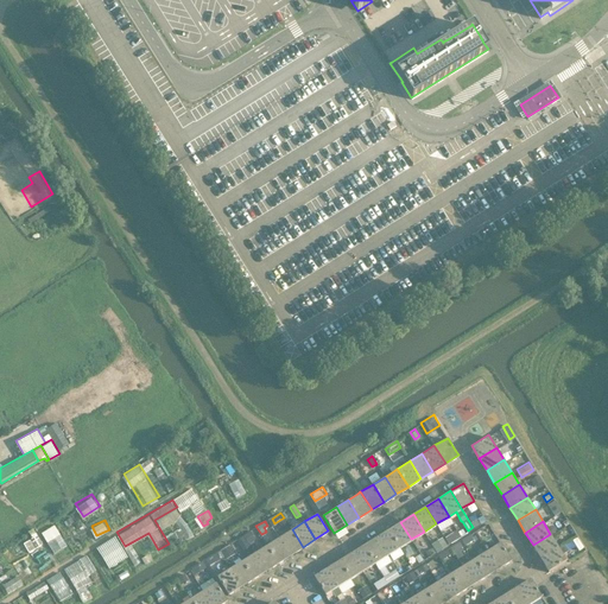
[(411,539),(400,522),(388,529),(399,547),(411,539)]
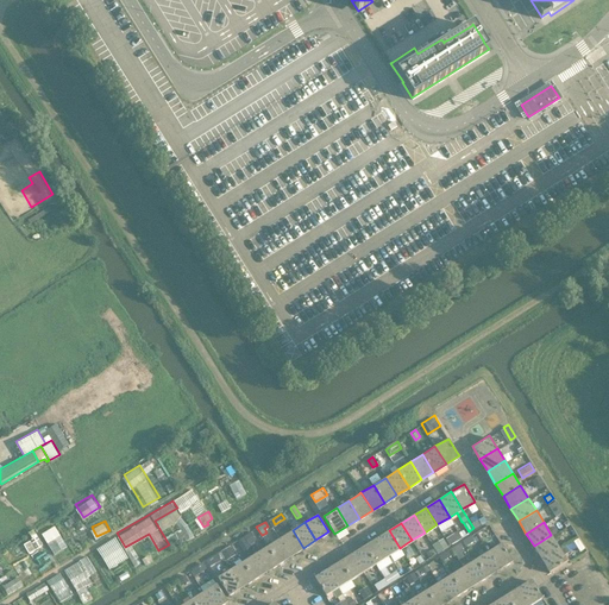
[(41,530),(48,542),(55,539),(48,527),(41,530)]
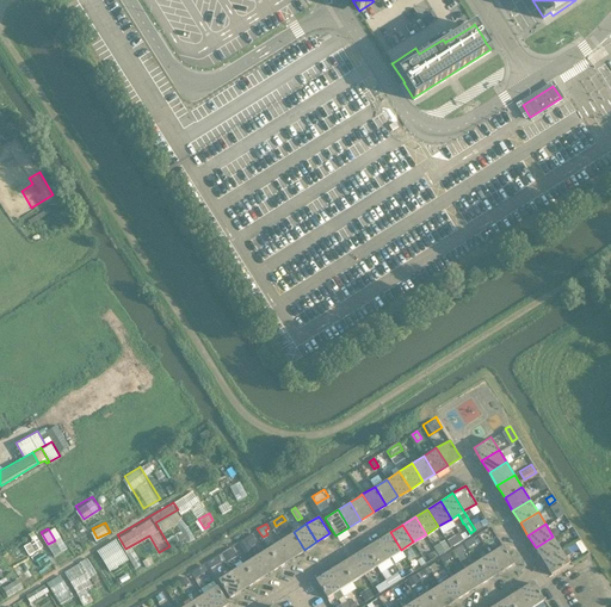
[(171,547),(185,538),(181,531),(166,540),(171,547)]
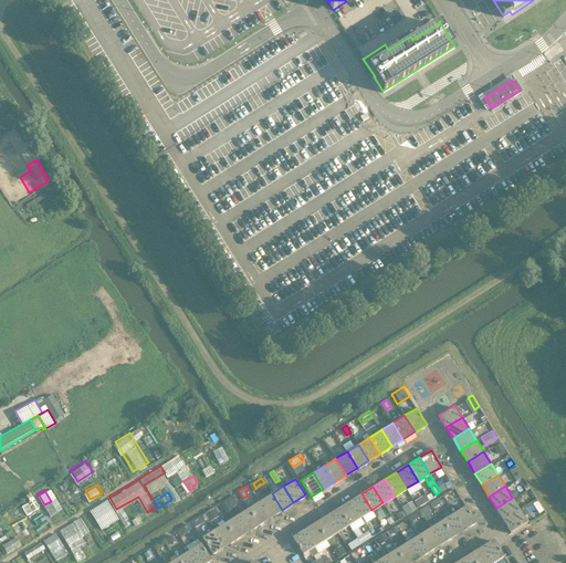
[(417,506),(429,498),(425,492),(413,499),(417,506)]
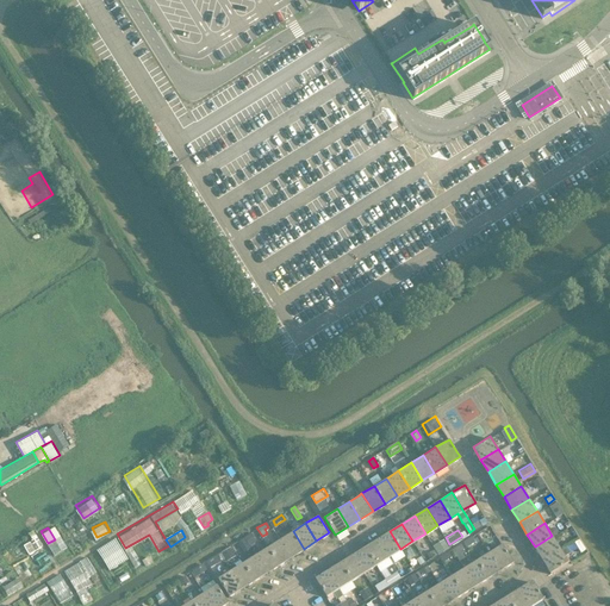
[(304,549),(293,531),(280,538),(291,556),(304,549)]
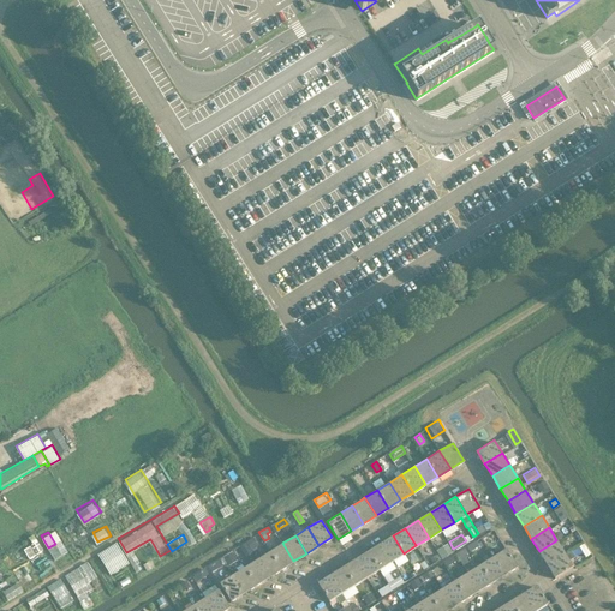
[(404,553),(393,535),(381,543),(392,561),(395,558),(404,553)]
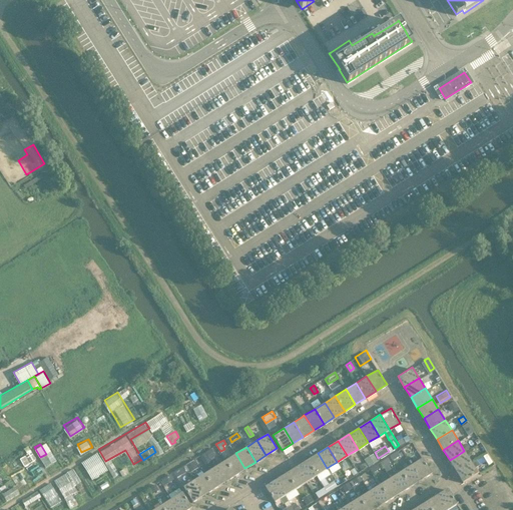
[(211,449),(206,452),(209,457),(214,454),(211,449)]
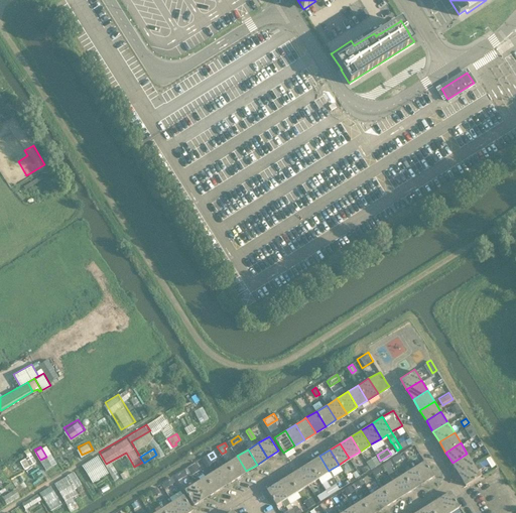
[(25,456),(29,464),(35,460),(31,453),(25,456)]
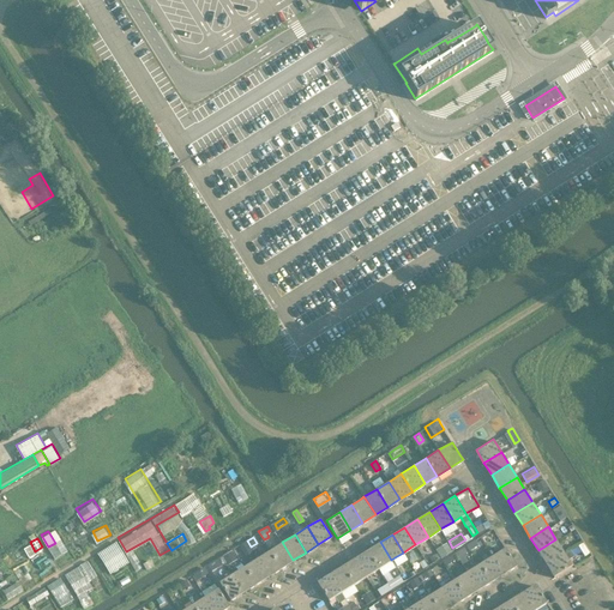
[(480,544),(476,539),(476,538),(468,544),(471,549),(480,544)]
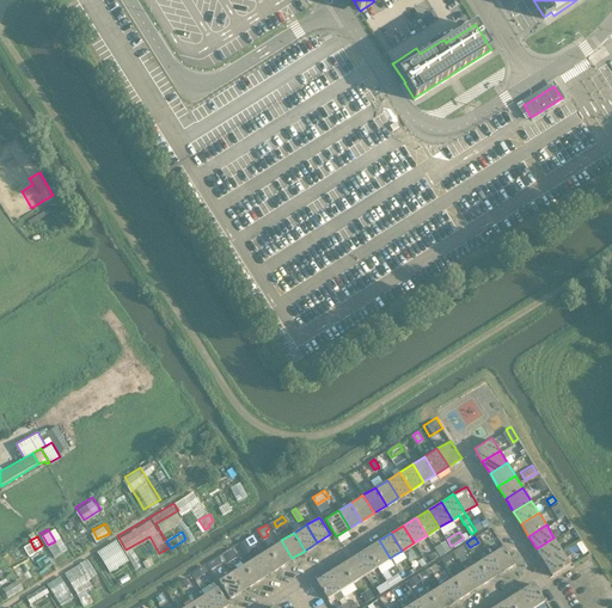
[(245,538),(238,541),(243,548),(250,545),(246,539),(245,538)]
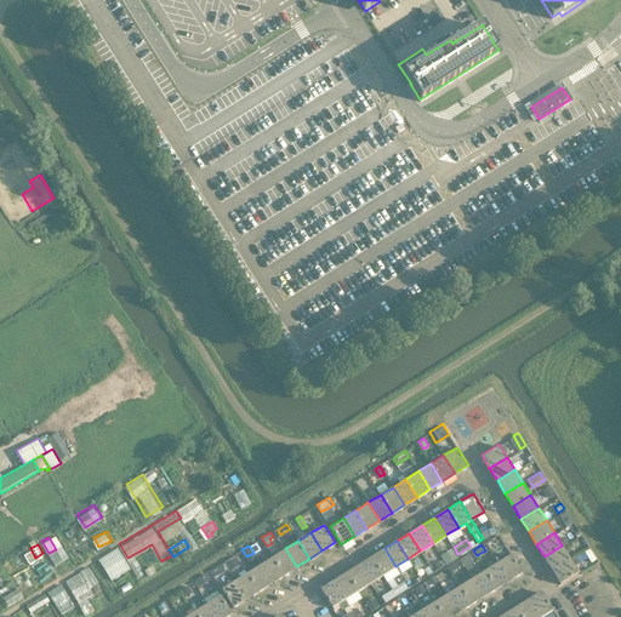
[(451,546),(439,553),(445,563),(456,555),(451,546)]
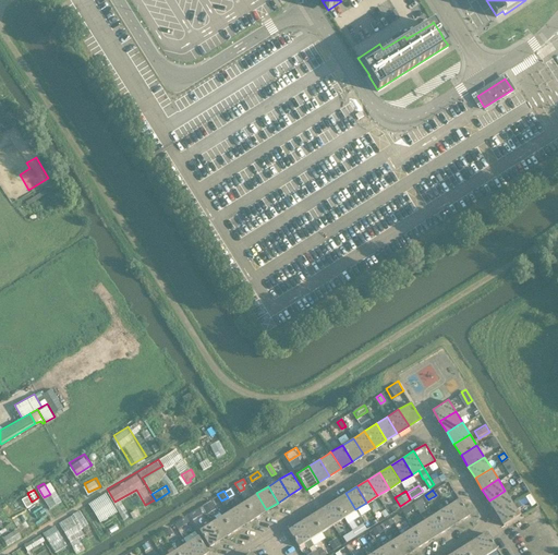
[(512,502),(505,491),(489,501),(496,511),(512,502)]
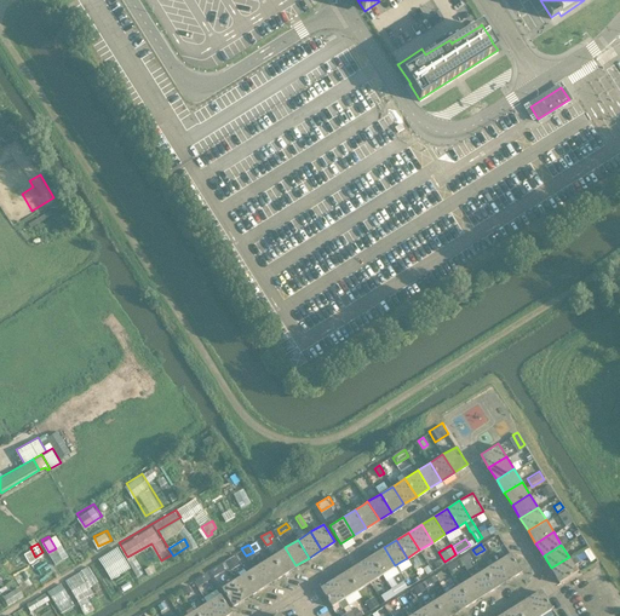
[(95,591),(91,583),(130,563),(120,546),(65,575),(79,599),(95,591)]
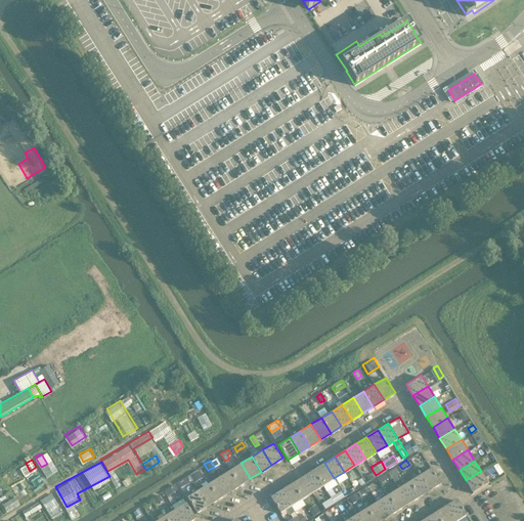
[(496,462),(492,464),(498,474),(503,471),(496,462)]
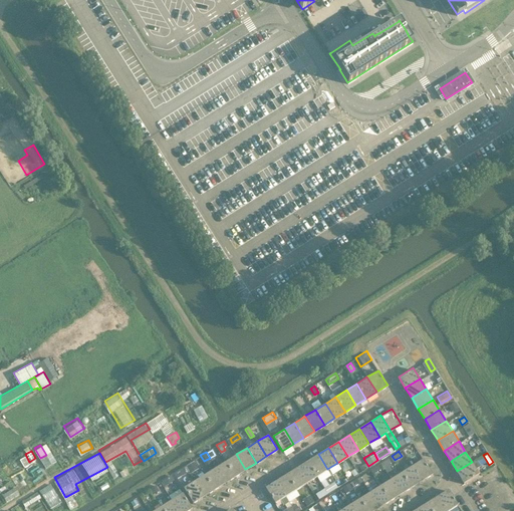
[(245,469),(236,454),(226,461),(235,476),(245,469)]
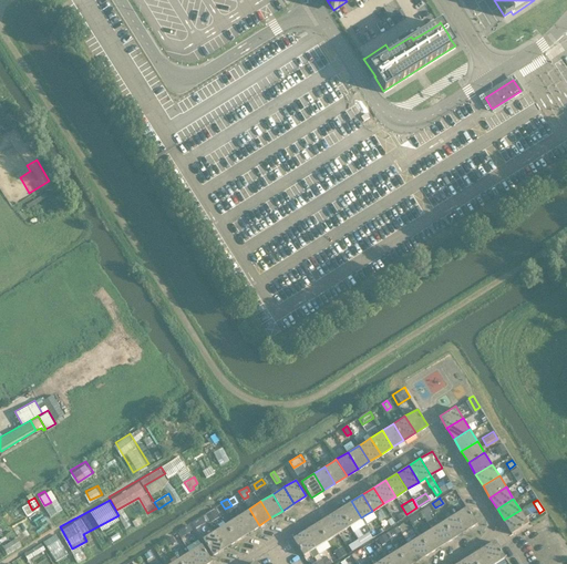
[(361,518),(351,501),(340,509),(350,524),(361,518)]
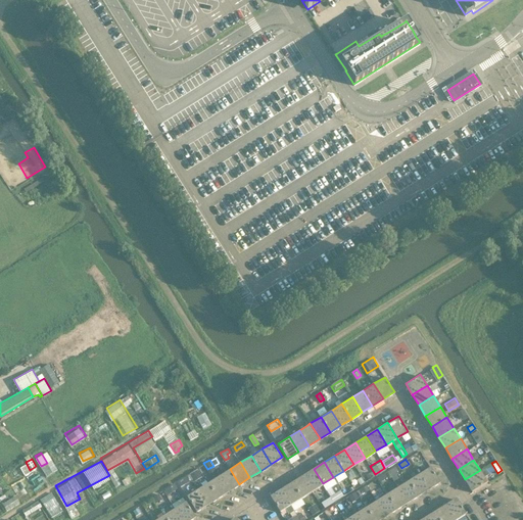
[(387,470),(393,480),(398,476),(395,471),(397,469),(395,466),(387,470)]
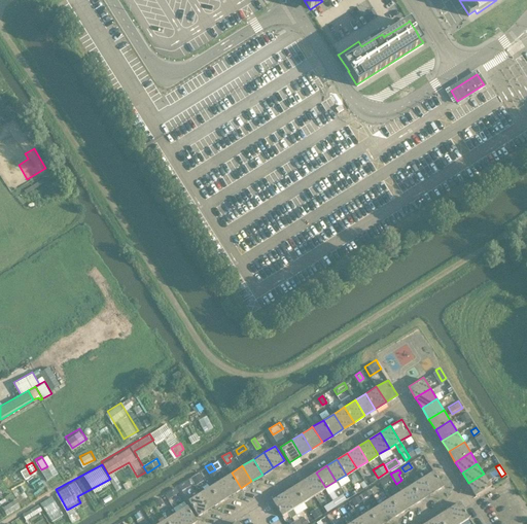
[(443,485),(433,469),(422,477),(432,492),(443,485)]
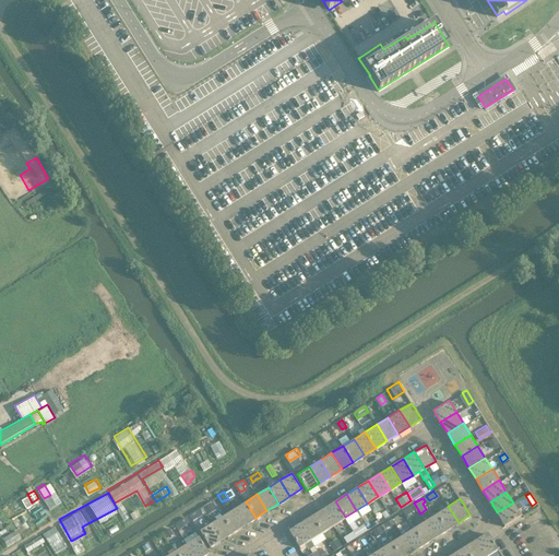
[(521,515),(516,509),(523,505),(519,499),(513,503),(497,512),(504,524),(521,515)]
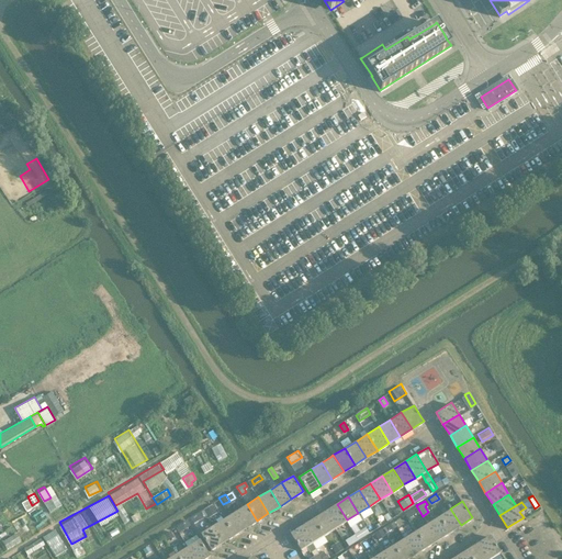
[(216,511),(212,504),(212,503),(202,509),(205,514),(206,513),(209,516),(216,511)]
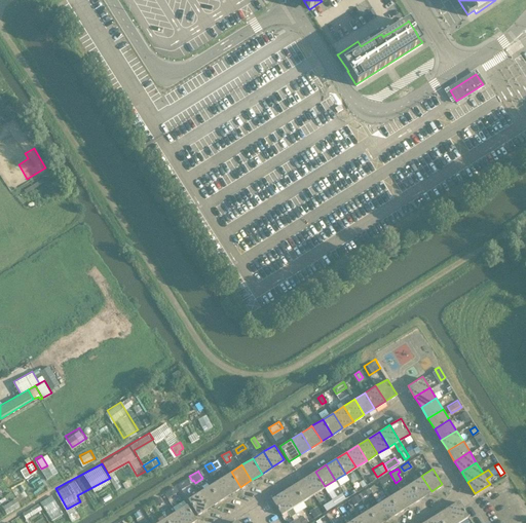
[(240,487),(231,472),(220,478),(230,493),(240,487)]
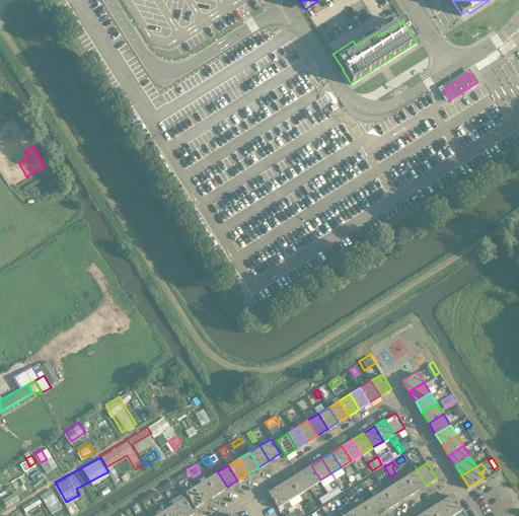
[(320,480),(311,465),(300,471),(310,487),(320,480)]
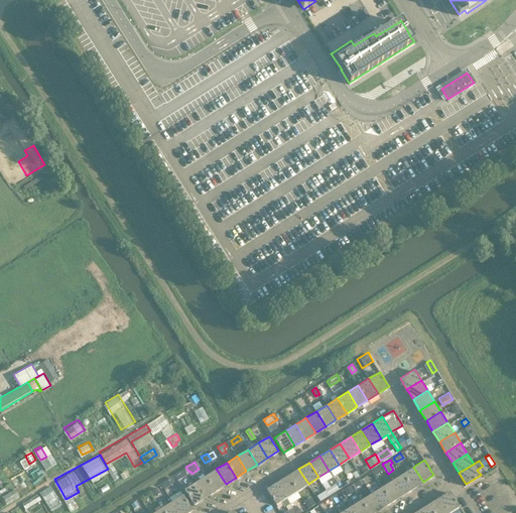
[(380,466),(372,471),(375,474),(382,470),(380,466)]
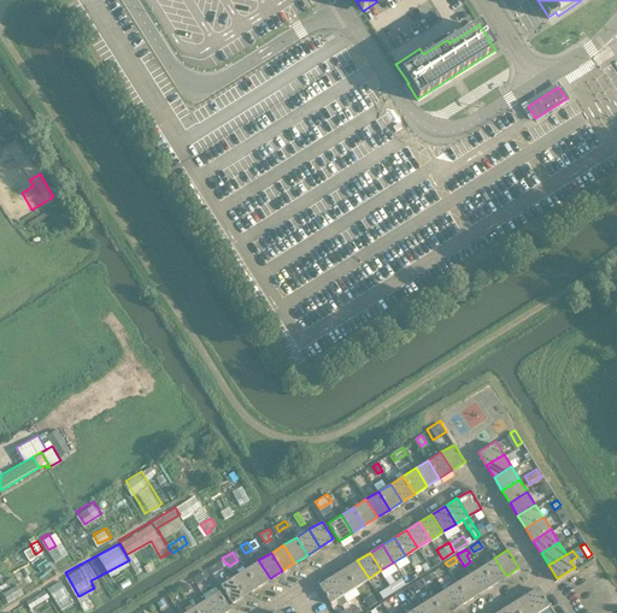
[(222,558),(209,566),(212,572),(225,564),(222,558)]
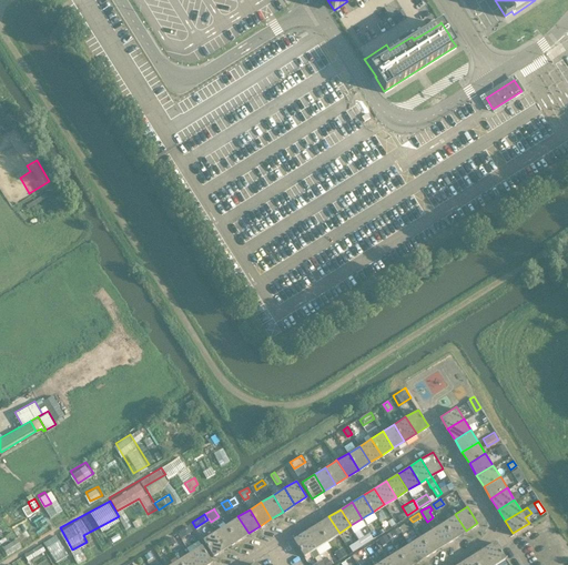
[(466,531),(455,514),(444,522),(454,537),(466,531)]
